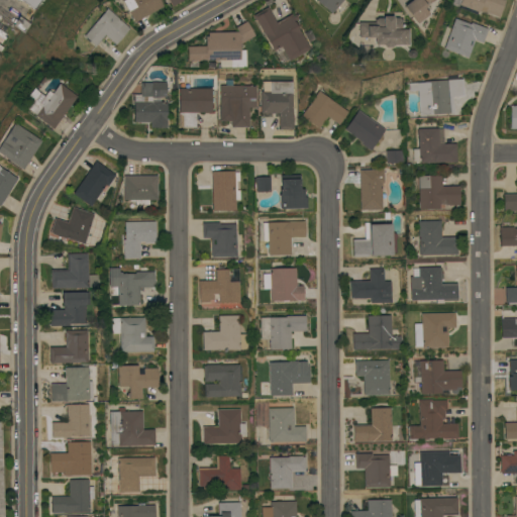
[(41,0),(35,9),(22,0),(41,0)]
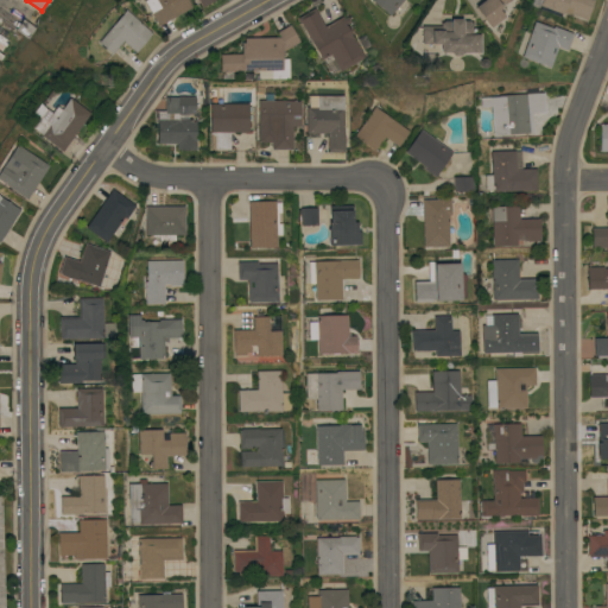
[(144,0),(188,0),(192,7),(158,26),(144,0)]
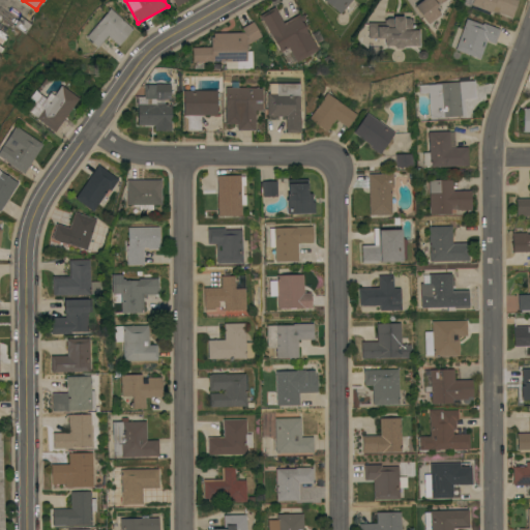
[(351,0),(341,13),(324,0),(351,0)]
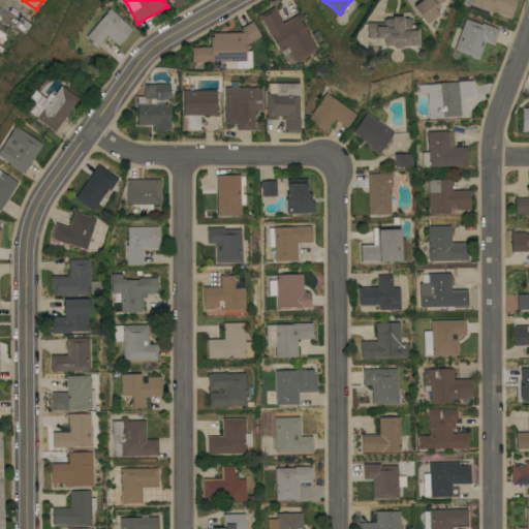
[(442,0),(435,6),(436,6),(433,8),(438,16),(426,25),(412,7),(421,0),(442,0)]
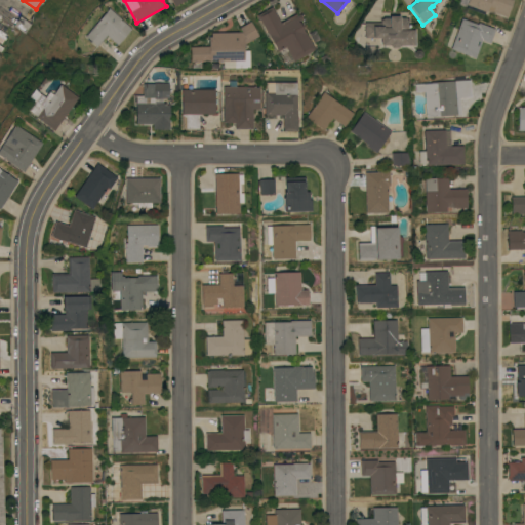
[(466,4),(467,0),(512,0),(506,17),(491,11),(491,12),(486,10),(485,11),(466,4)]
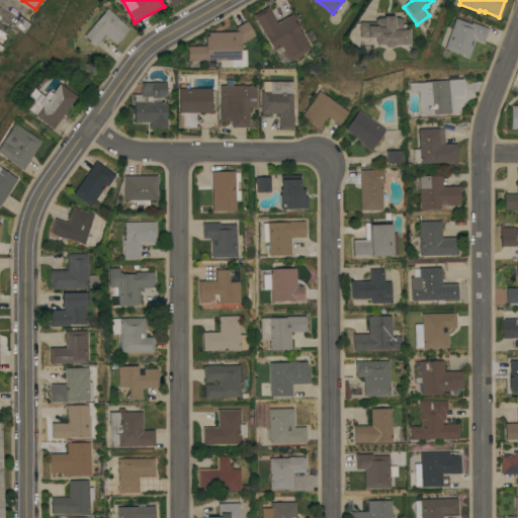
[(256,19),(253,15),(268,6),(278,22),(296,12),(299,17),(295,20),(296,22),(297,21),(301,27),(299,28),(301,31),(303,31),(312,48),(290,61),(284,50),(278,54),(276,50),(274,51),(256,19)]
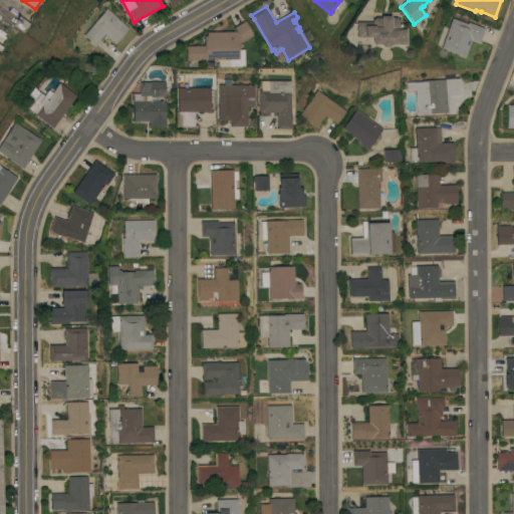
[(113,46),(101,36),(94,45),(82,35),(105,8),(129,28),(113,46)]
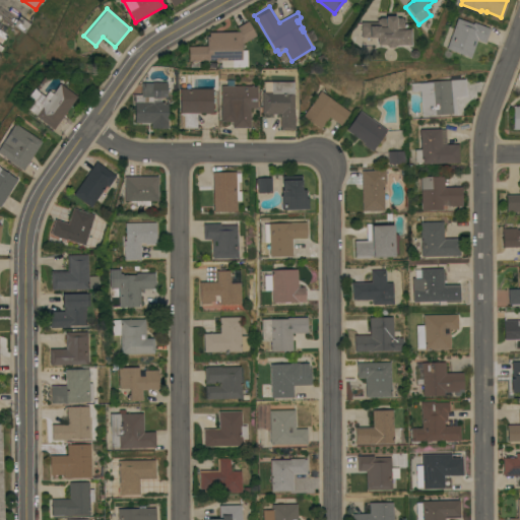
[(361,22),(377,21),(377,19),(379,19),(380,17),(385,17),(385,15),(395,16),(395,19),(397,17),(401,17),(402,19),(404,19),(405,29),(410,29),(410,45),(395,45),(393,47),(387,47),(385,45),(376,45),(377,38),(361,38),(361,22)]
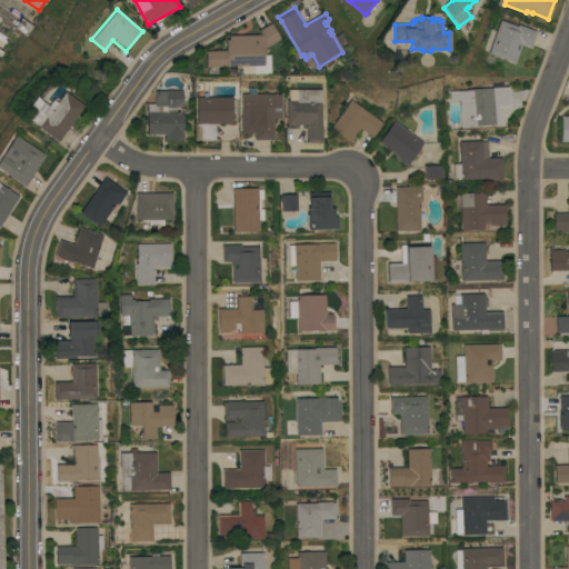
[(35,26),(28,35),(17,27),(22,18),(35,26)]
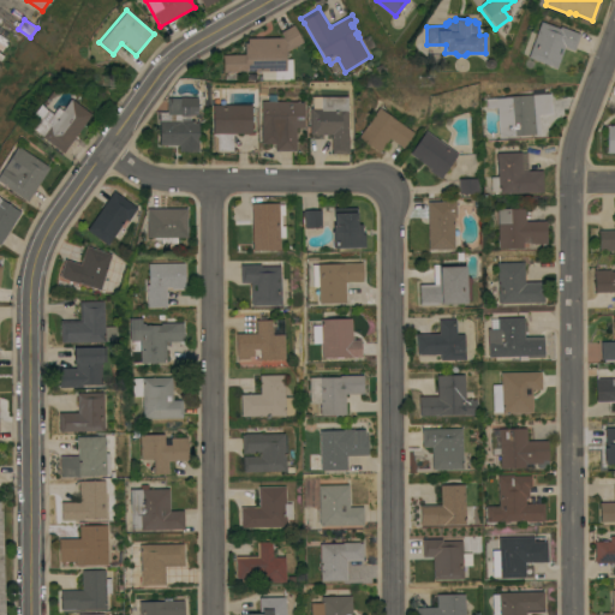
[(541,22),(560,29),(560,27),(580,34),(574,49),(563,46),(556,67),(529,57),(541,22)]
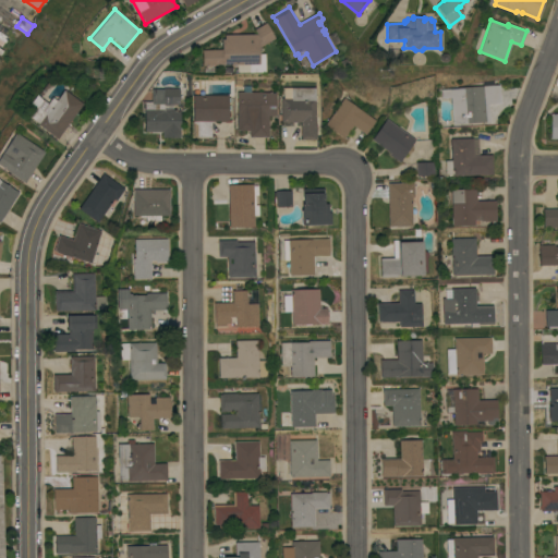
[(238,72),(238,64),(214,64),(214,72),(204,72),(204,65),(203,65),(202,50),(222,49),(221,39),(225,39),(225,35),(257,34),(255,29),(267,22),(276,37),(259,47),(261,53),(266,53),(266,72),(238,72)]
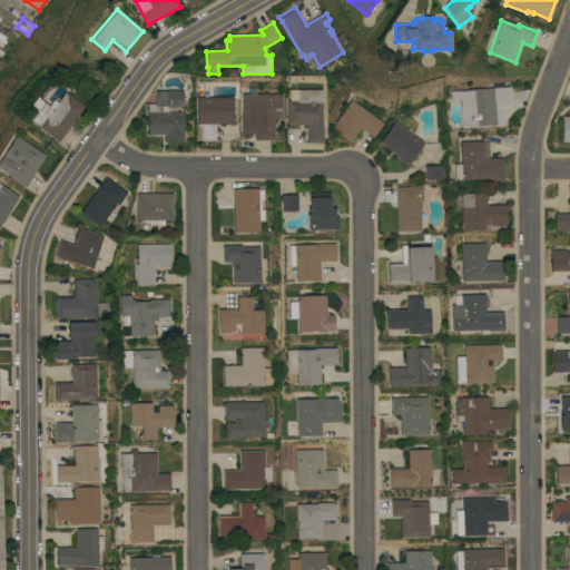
[(461,99),(452,99),(451,91),(469,90),(468,89),(510,87),(511,106),(499,106),(500,125),(463,126),(461,99)]
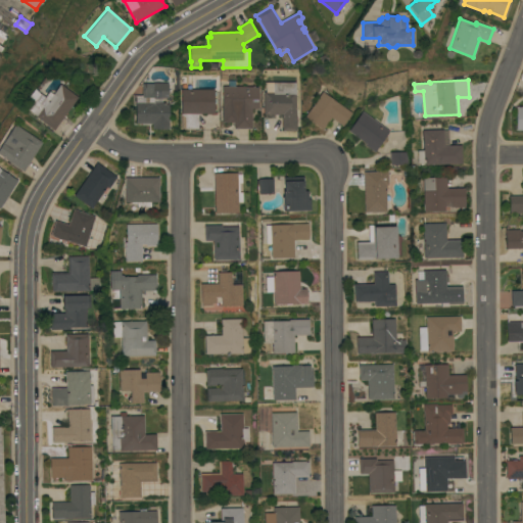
[(265,92),(267,92),(267,82),(297,82),(297,115),(297,129),(297,131),(283,131),(283,114),(265,114),(265,92)]
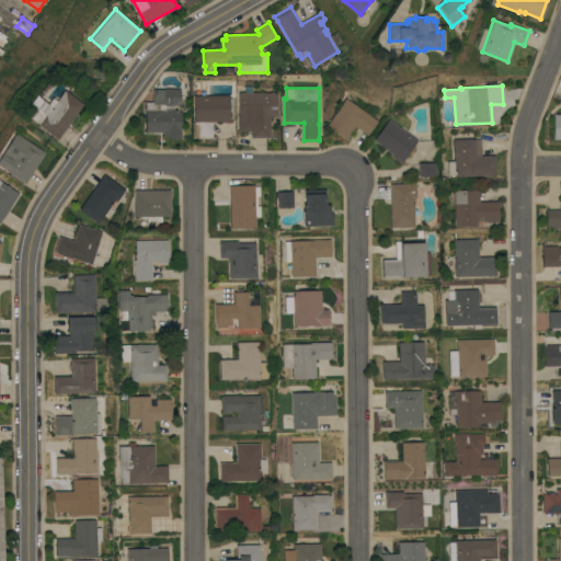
[(152,104),(153,89),(165,89),(181,89),(181,105),(152,104)]
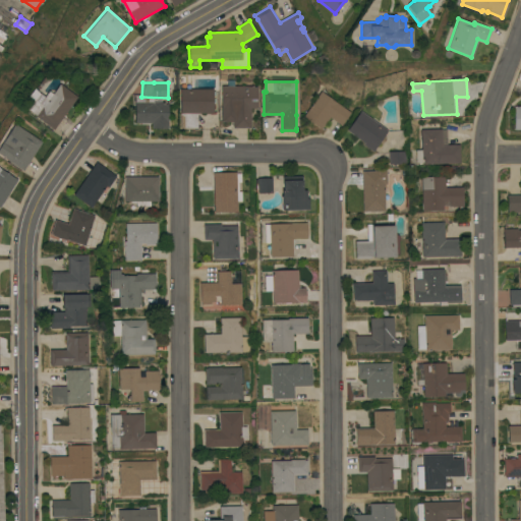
[(53,129),(32,114),(33,113),(20,105),(33,88),(38,94),(39,93),(43,96),(47,91),(51,94),(59,83),(76,96),(53,129)]
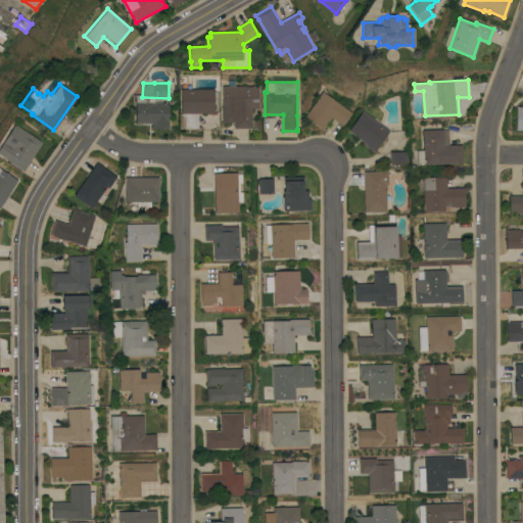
[(223,107),(223,87),(259,86),(259,108),(252,108),(252,128),(235,128),(235,122),(223,122),(223,107)]
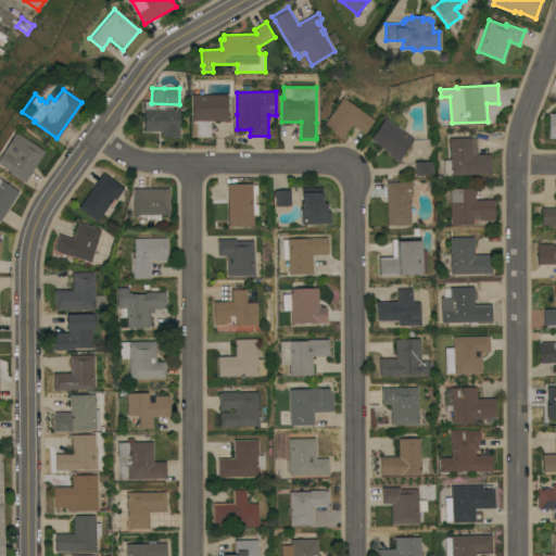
[(192,95),(228,95),(228,121),(211,121),(211,137),(192,136),(192,95)]
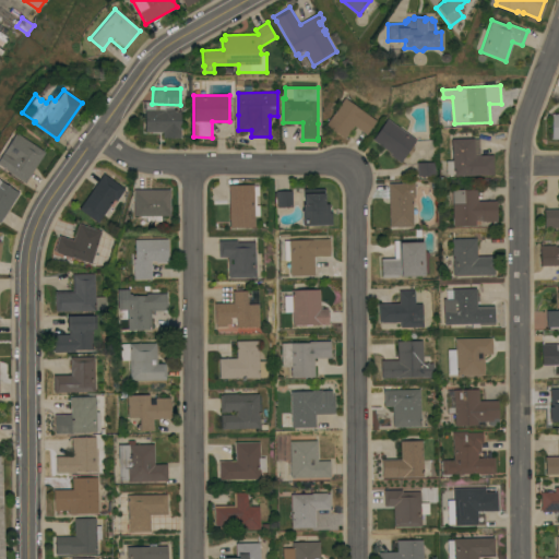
[(377,120),(367,134),(355,126),(346,139),(326,125),(345,97),(377,120)]
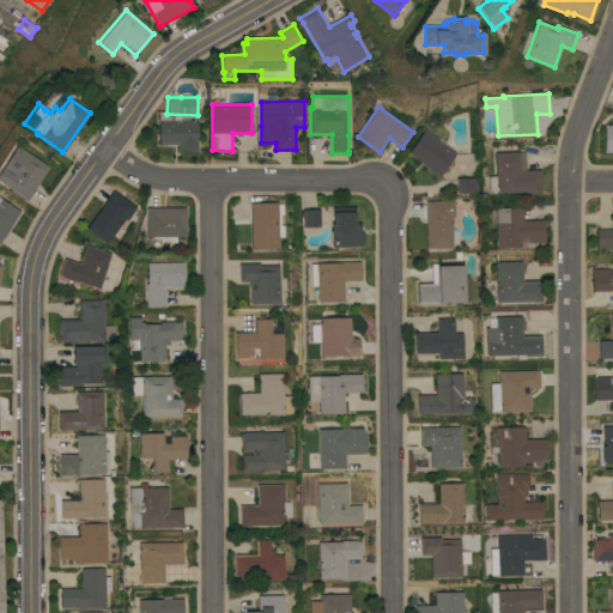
[(199,120),(199,151),(178,151),(178,144),(159,144),(159,120),(199,120)]
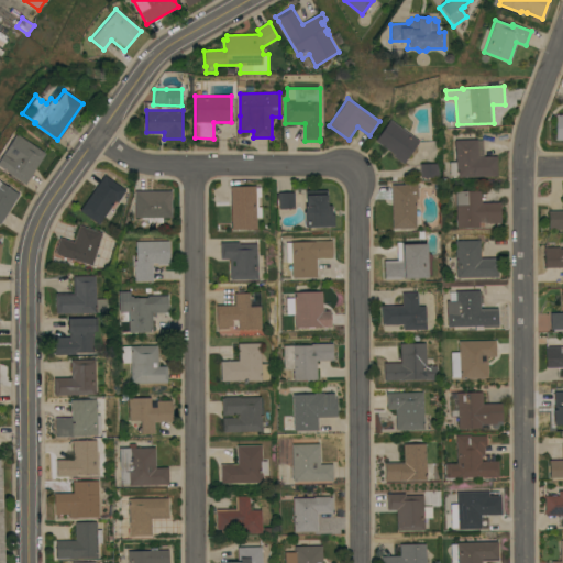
[(562,114),(553,114),(552,141),(562,141),(562,114)]
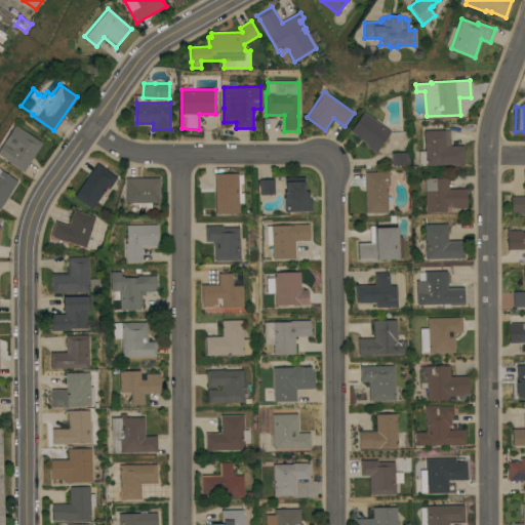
[(392,131),(376,152),(367,145),(368,144),(351,131),(364,112),(392,131)]
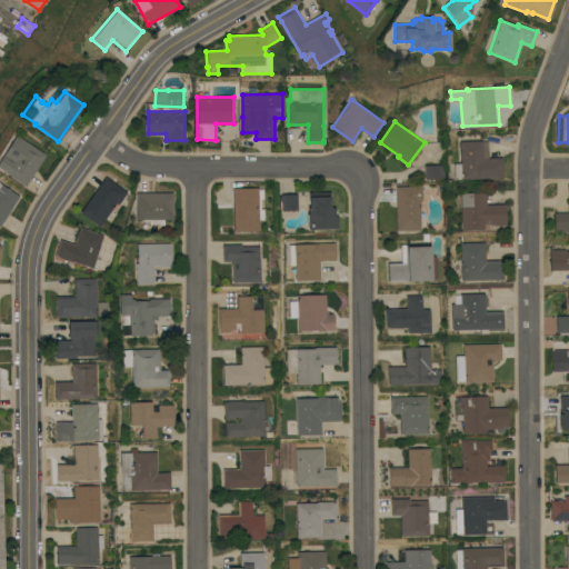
[(47,155),(27,186),(6,172),(0,168),(0,160),(17,135),(47,155)]
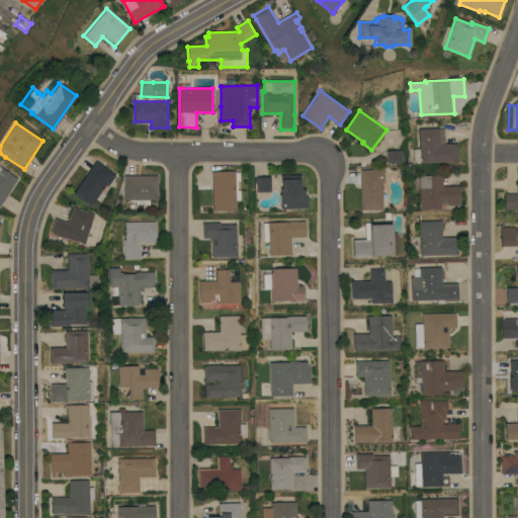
[(419,128),(440,128),(440,144),(457,144),(457,162),(420,163),(420,161),(414,162),(414,149),(420,149),(419,128)]
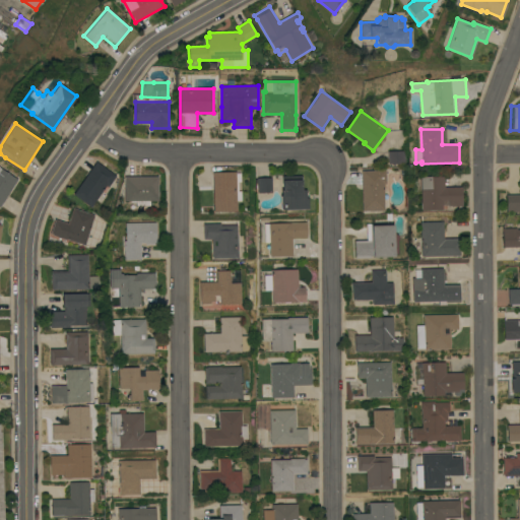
[(404,150),(405,164),(388,164),(388,151),(404,150)]
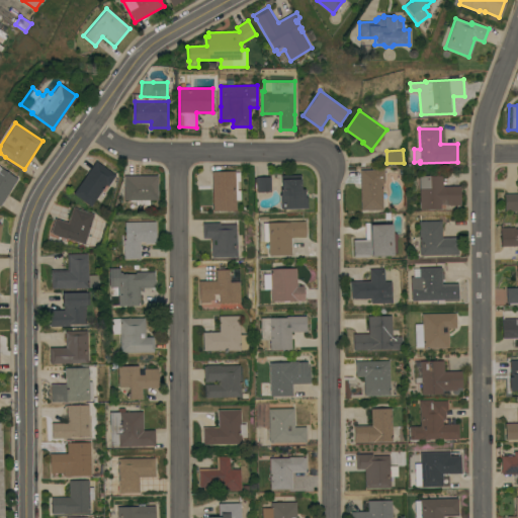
[(97,161),(116,175),(115,177),(117,179),(100,202),(96,198),(91,206),(74,193),(97,161)]
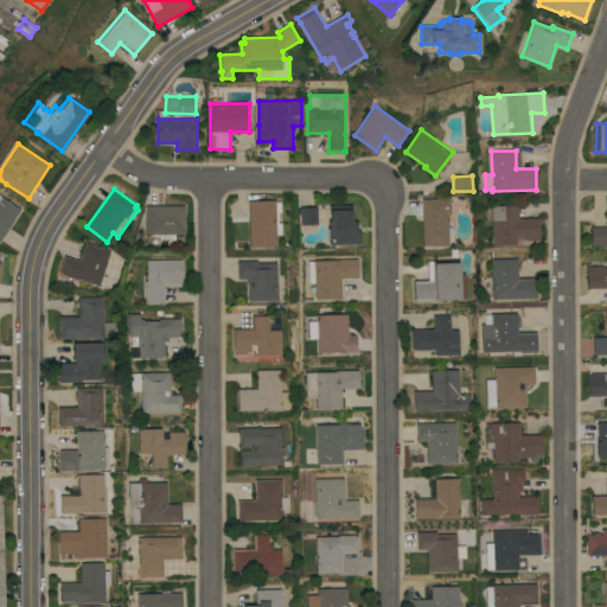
[(0,195),(21,209),(0,242),(0,195)]
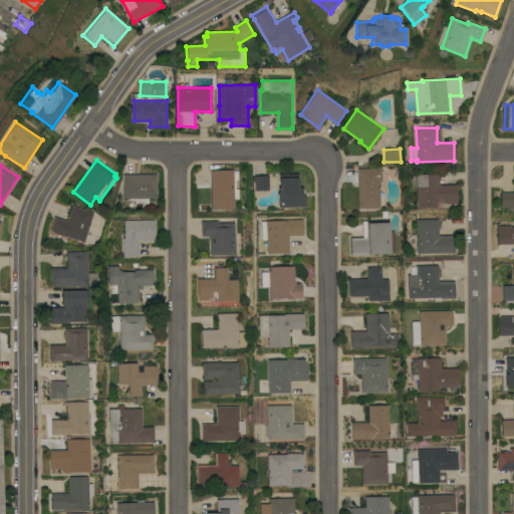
[(357,169),(381,168),(382,182),(380,182),(380,186),(379,186),(380,208),(358,209),(357,169)]
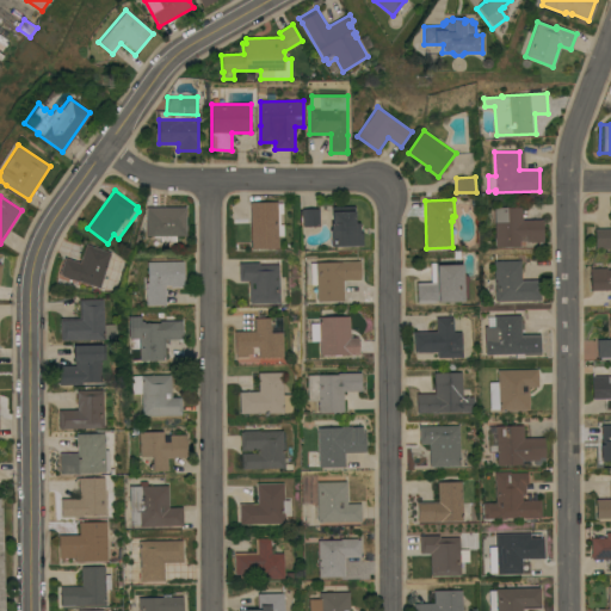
[(251,202),(278,202),(279,248),(252,248),(251,202)]
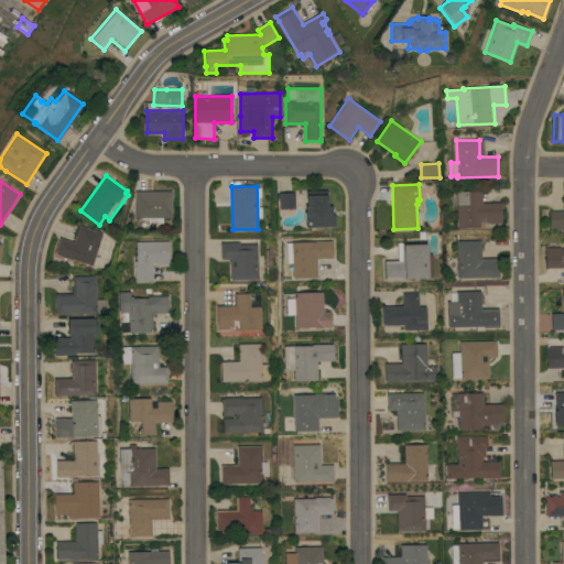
[(305,227),(304,212),(305,212),(305,206),(307,206),(306,191),(327,191),(328,206),(333,206),(333,215),(335,215),(335,226),(305,227)]
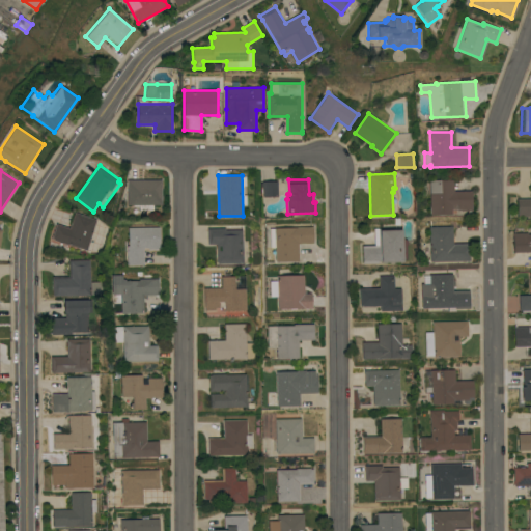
[(430,180),(454,179),(454,191),(472,191),(472,211),(457,211),(457,210),(452,210),(452,214),(430,215),(430,180)]
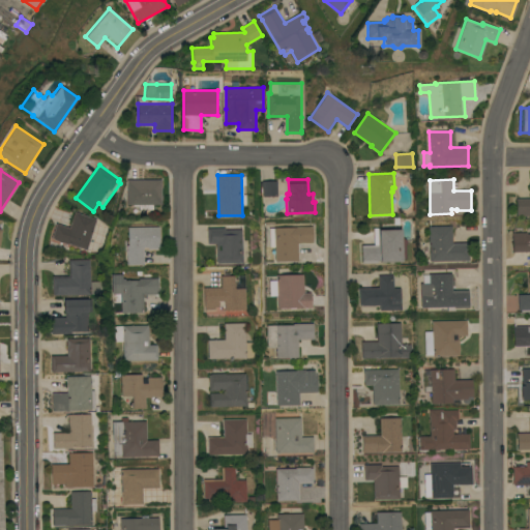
[(127,204),(127,180),(163,180),(163,204),(127,204)]
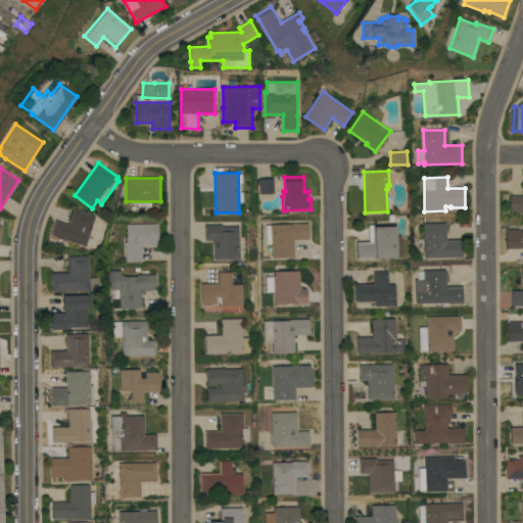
[(274,193),(258,194),(258,179),(273,179),(274,193)]
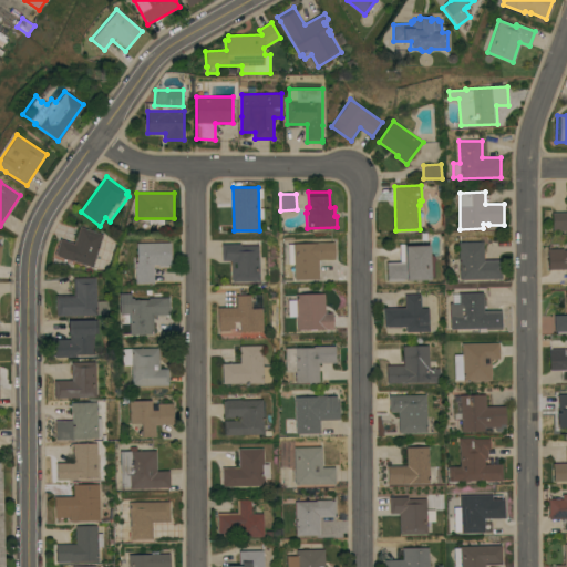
[(566,230),(553,232),(552,213),(566,212),(566,230)]
